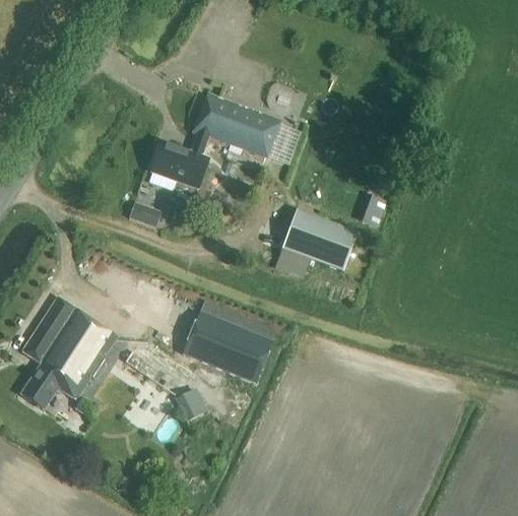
[(275,68),(260,110),(281,118),(298,76),(275,68)]
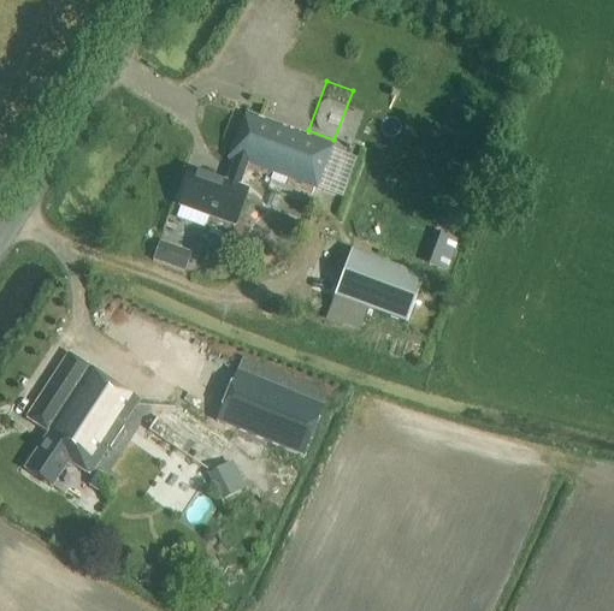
[(194,166),(181,203),(236,223),(249,187),(240,183),(247,164),(273,173),(275,170),(287,175),(285,178),(314,188),(331,141),(248,110),(230,158),(234,159),(226,178),(194,166)]
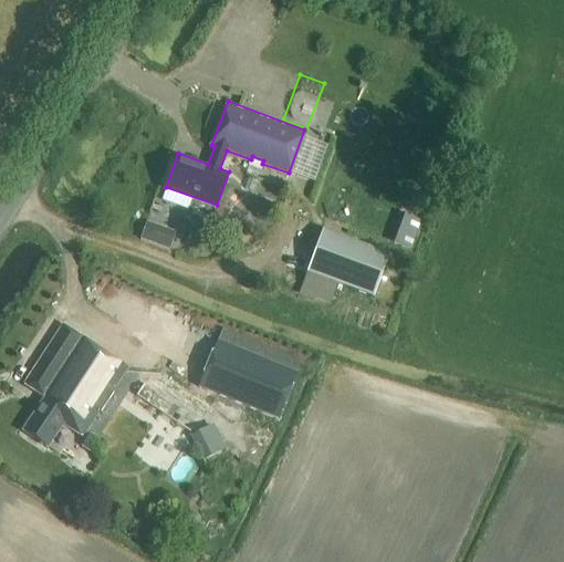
[(411,246),(423,217),(406,211),(396,240),(411,246)]
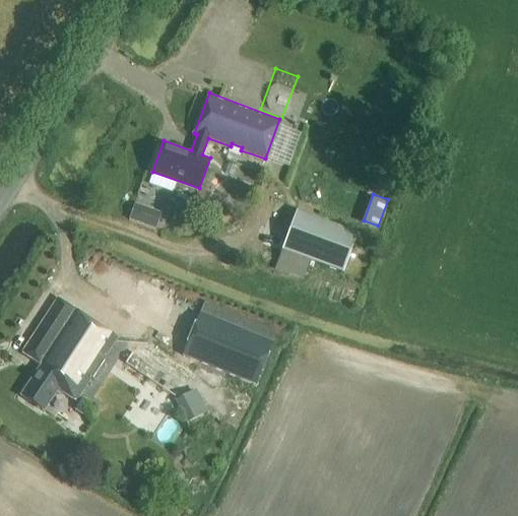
[(149,205),(144,221),(157,227),(164,210),(149,205)]
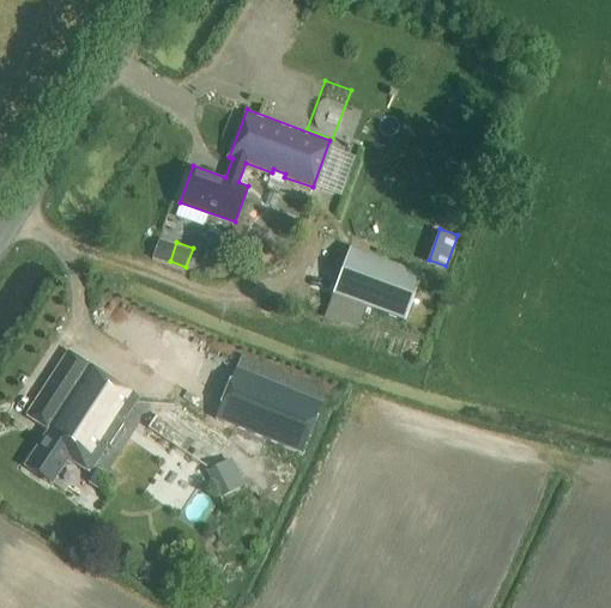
[(405,320),(423,273),(352,245),(334,292),(405,320)]
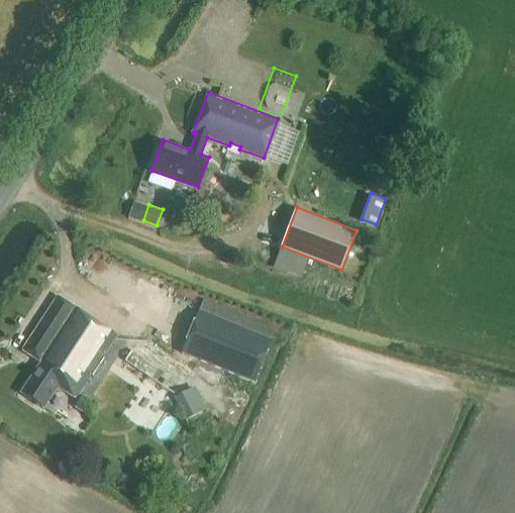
[(42,362),(22,391),(44,406),(60,384),(76,394),(83,384),(84,385),(91,374),(92,375),(106,354),(104,353),(118,333),(59,294),(22,348),(42,362)]
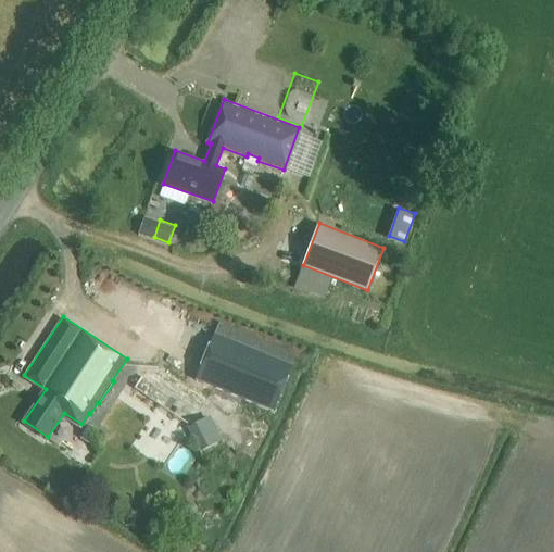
[(215,333),(197,377),(274,409),(292,365),(215,333)]
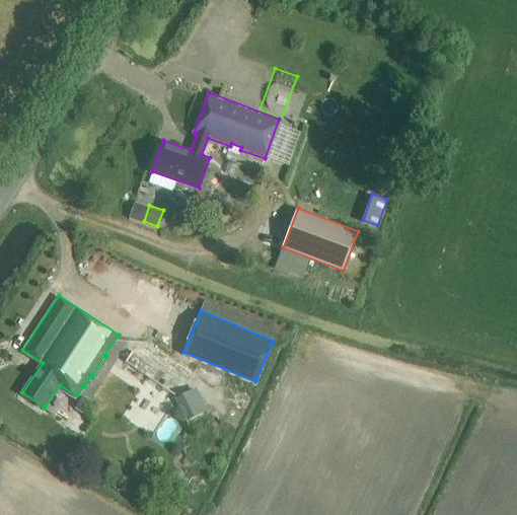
[(140,333),(124,358),(200,405),(215,379),(140,333)]
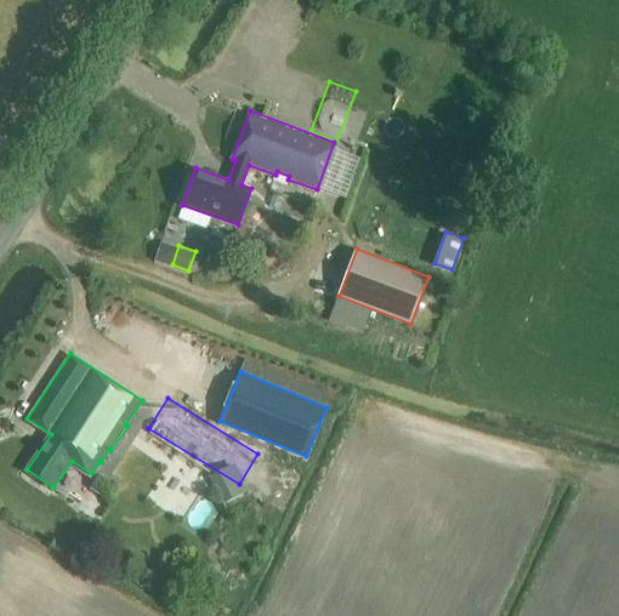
[(101,472),(91,486),(107,496),(115,483),(101,472)]
